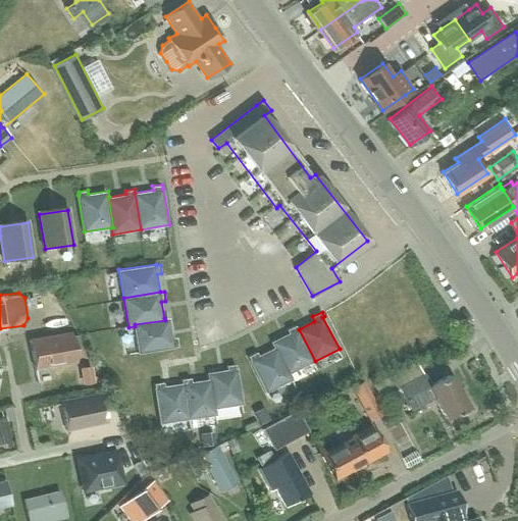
[(170,317),(164,318),(165,320),(135,324),(135,326),(139,353),(175,348),(175,347),(179,346),(177,336),(174,336),(170,317)]
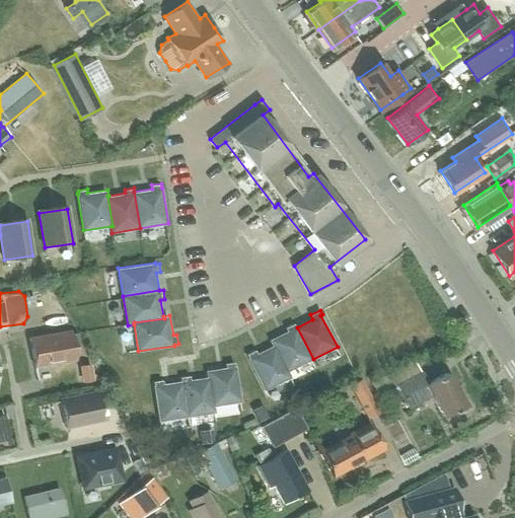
[(288,330),(271,341),(273,346),(275,345),(288,371),(290,371),(313,359),(297,327),(295,322),(286,327),(288,330)]
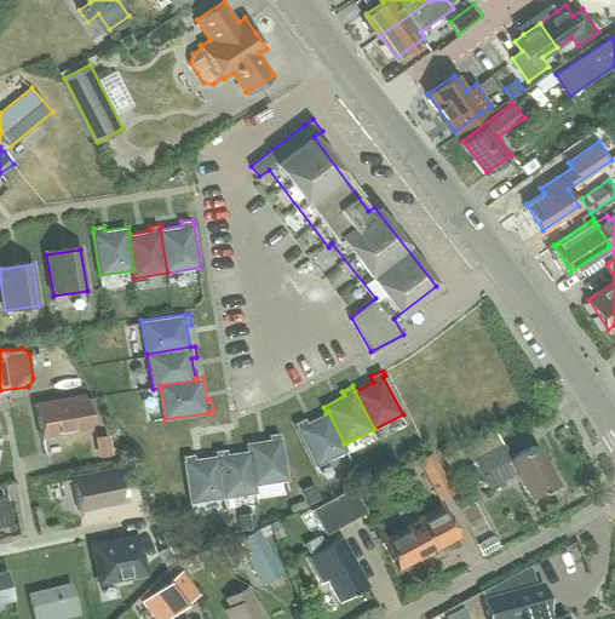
[(86,395),(38,403),(44,436),(91,429),(86,395)]
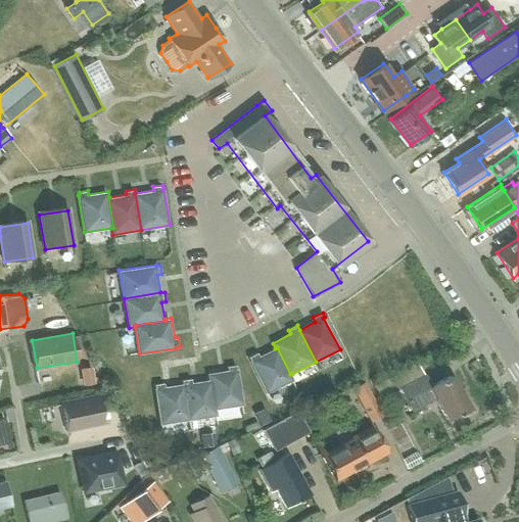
[(294,379),(292,374),(290,374),(277,347),(275,348),(261,357),(258,352),(249,357),(251,360),(268,392),(294,379)]
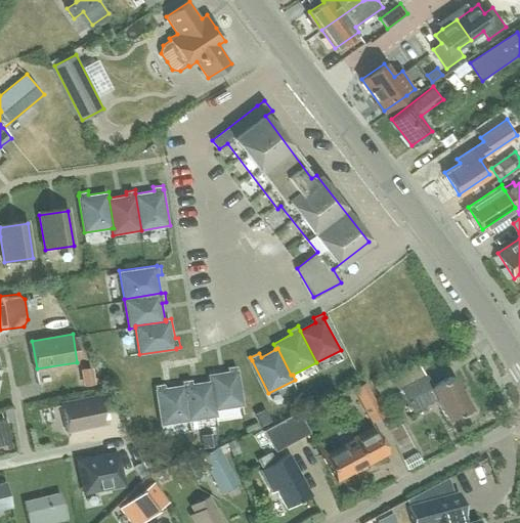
[(208,374),(209,380),(211,380),(216,409),(217,409),(245,405),(240,369),(239,369),(237,365),(228,366),(228,369),(208,374)]
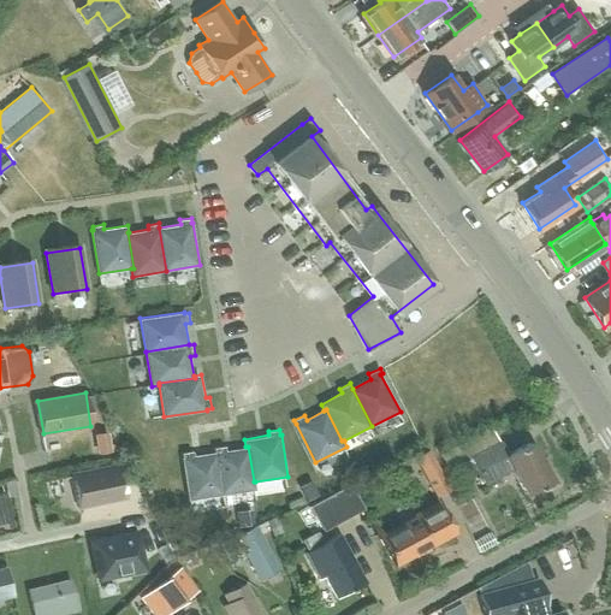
[(105,447),(101,447),(102,451),(112,450),(108,432),(102,433),(105,447)]
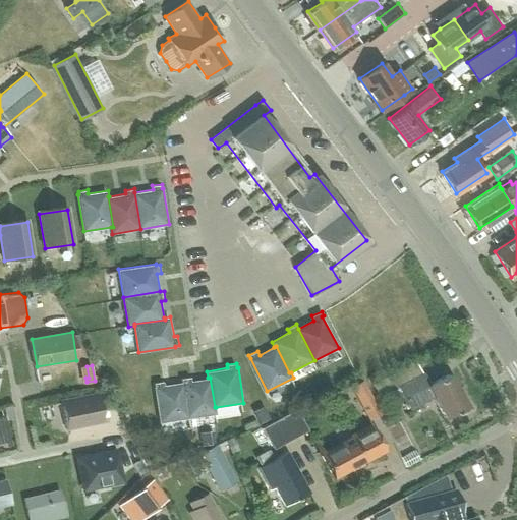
[(412,408),(435,396),(446,417),(471,404),(461,386),(457,388),(449,372),(429,384),(424,372),(400,386),(412,408)]
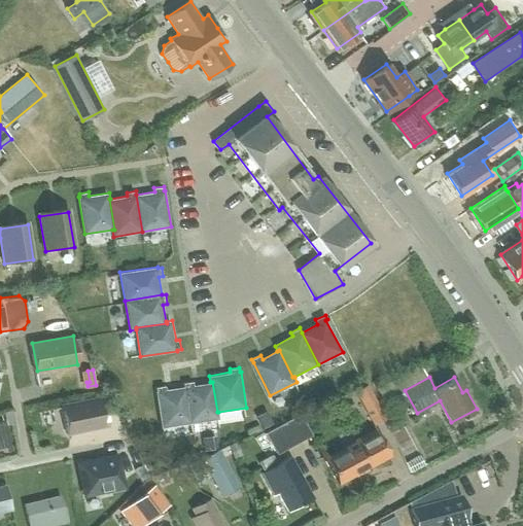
[(184,382),(184,386),(190,423),(220,418),(218,412),(217,412),(212,382),(210,382),(194,385),(194,381),(184,382)]
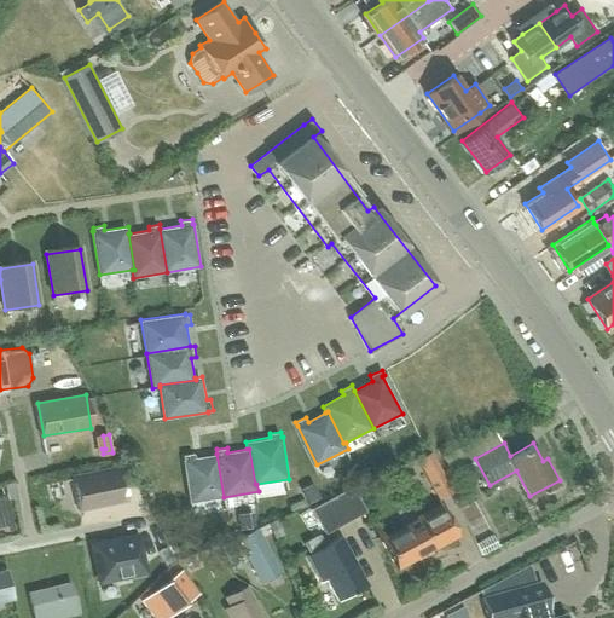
[(433,451),(420,458),(441,498),(455,491),(433,451)]
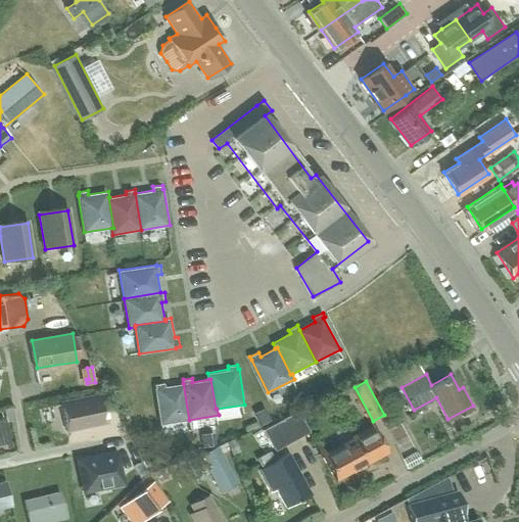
[(156,388),(155,388),(160,424),(189,420),(183,383),(166,386),(166,383),(155,384),(156,388)]
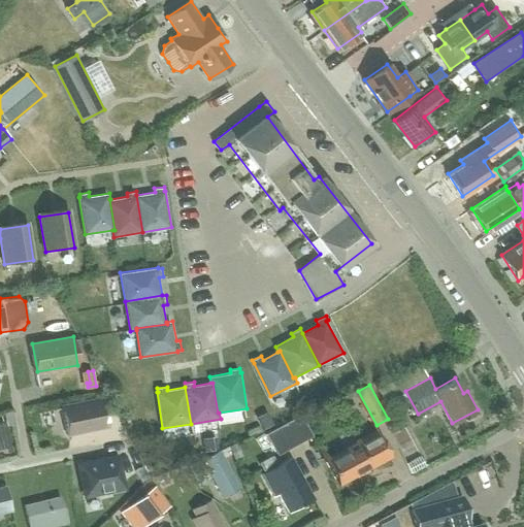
[(99,399),(63,407),(69,433),(104,426),(99,399)]
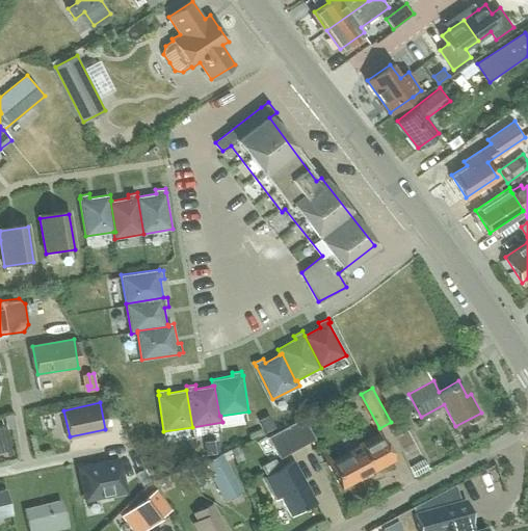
[(12,415),(5,416),(6,424),(7,428),(16,426),(12,415)]
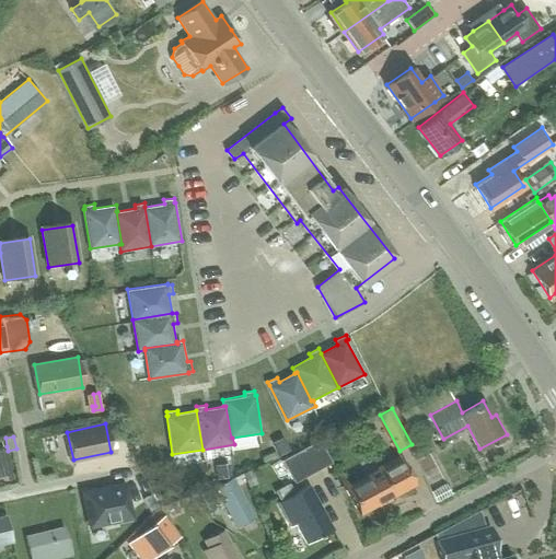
[(282,459),(294,480),(332,461),(321,439),(282,459)]
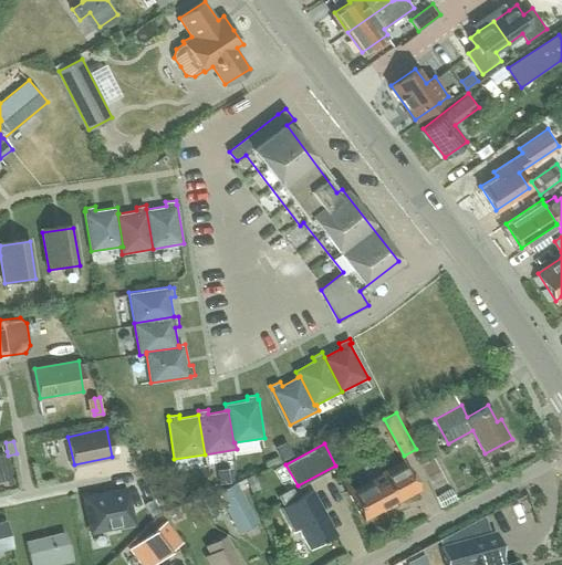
[(7,451),(0,451),(0,478),(12,475),(8,456),(7,451)]
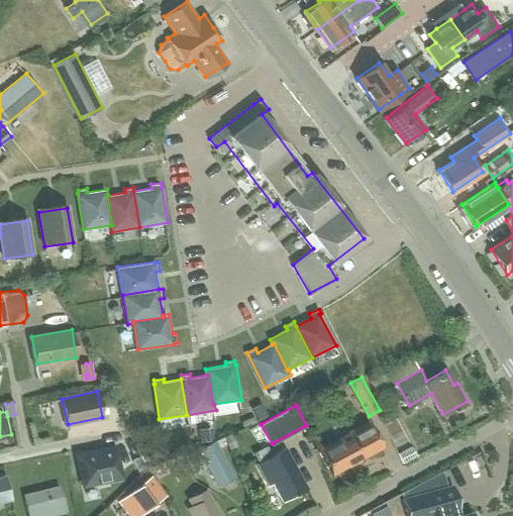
[(370,422),(319,449),(332,475),(384,446),(370,422)]
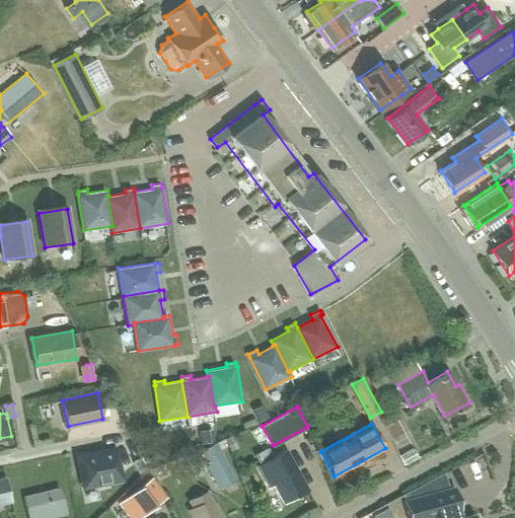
[(233,435),(226,439),(232,451),(239,447),(233,435)]
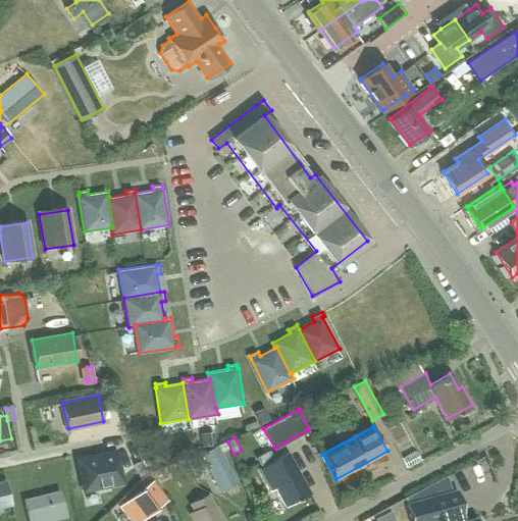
[(218,445),(188,460),(194,473),(209,465),(221,490),(238,481),(220,448),(218,446),(218,445)]
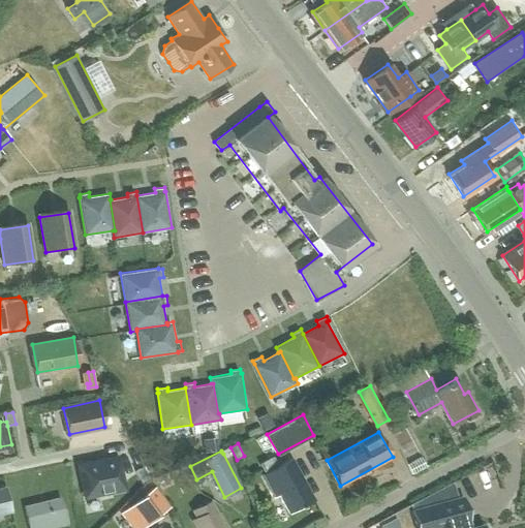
[(119,456),(80,464),(86,496),(125,488),(119,456)]
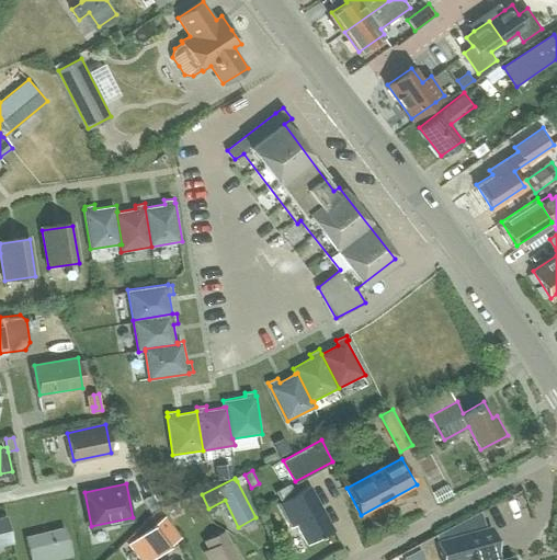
[(286,487),(277,492),(283,501),(296,493),(291,484),(286,487)]
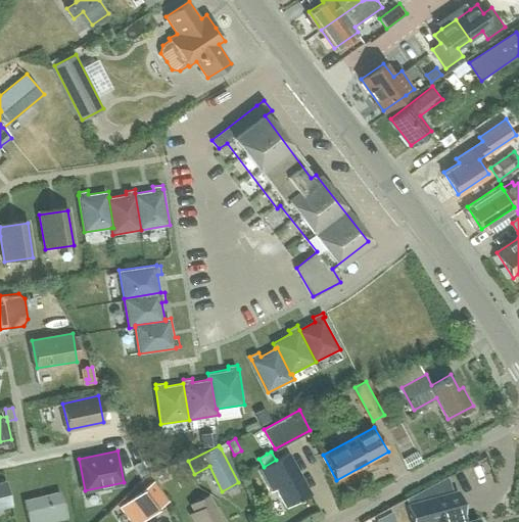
[(264,467),(261,469),(270,486),(272,491),(276,488),(287,509),(312,495),(289,454),(288,454),(276,460),(264,467)]
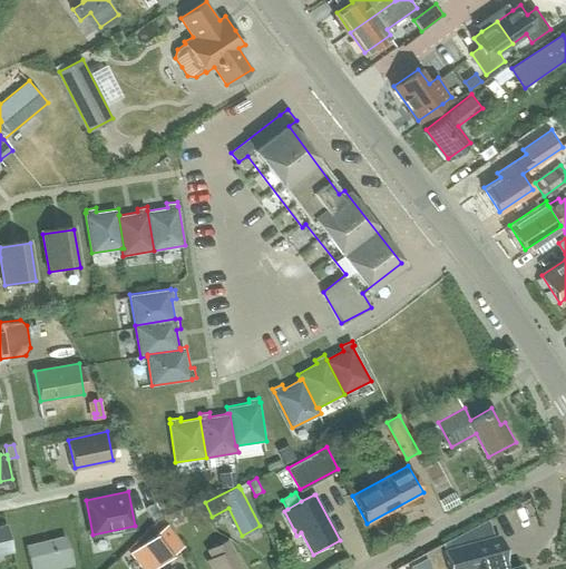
[(155,503),(148,507),(154,519),(160,514),(155,503)]
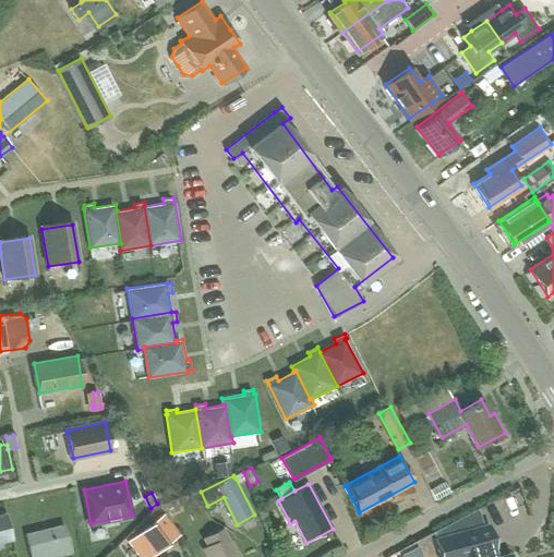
[(481,509),(438,531),(441,540),(449,536),(485,527),(481,509)]
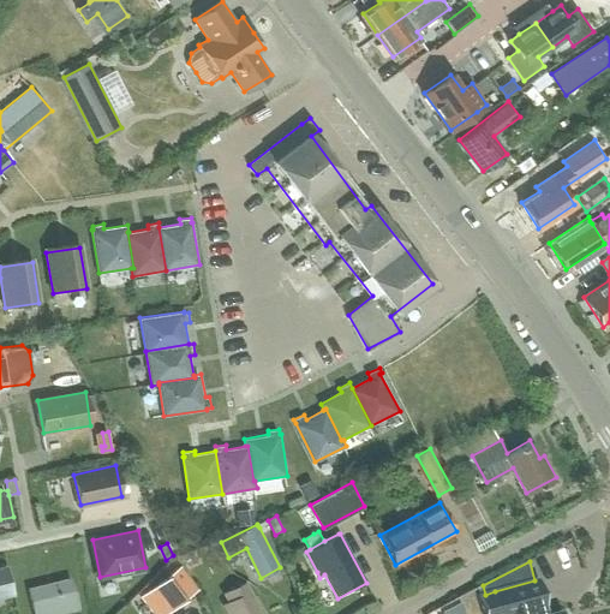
[(180,566),(142,595),(156,613),(162,613),(197,588),(180,566)]
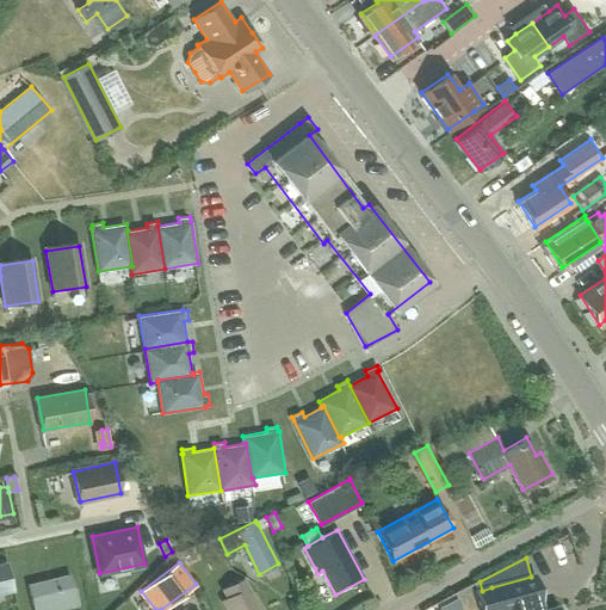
[(6,564),(0,564),(0,593),(13,591),(6,564)]
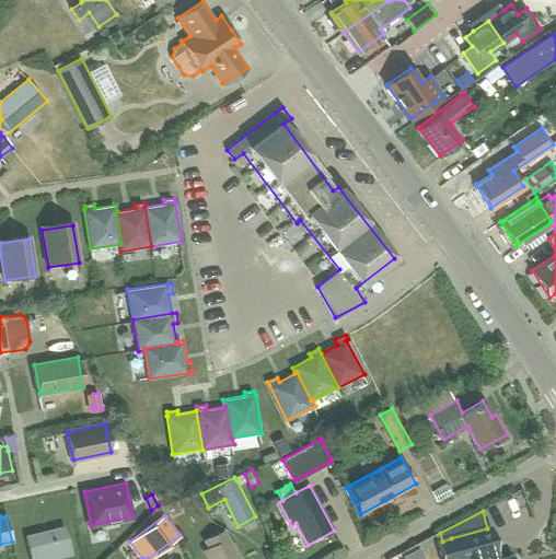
[(66,527),(27,536),(32,558),(46,558),(72,552),(66,527)]
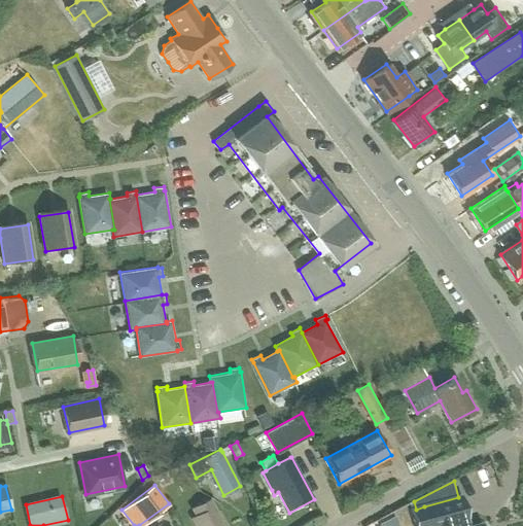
[(416,510),(412,511),(416,525),(436,525),(444,524),(444,525),(482,525),(482,524),(476,525),(471,525),(462,496),(458,497),(424,506),(416,510)]
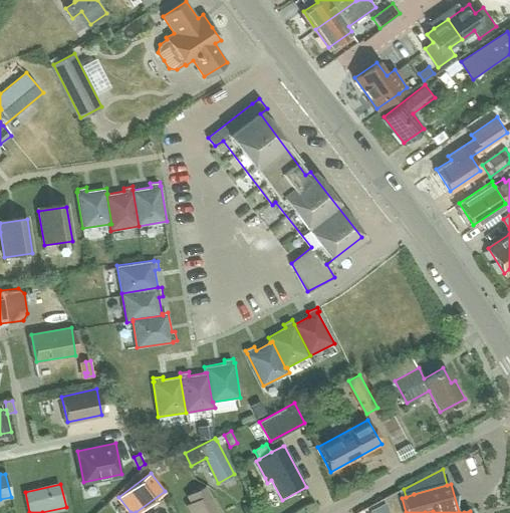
[(191,503),(189,504),(194,512),(219,512),(205,486),(187,495),(191,503)]
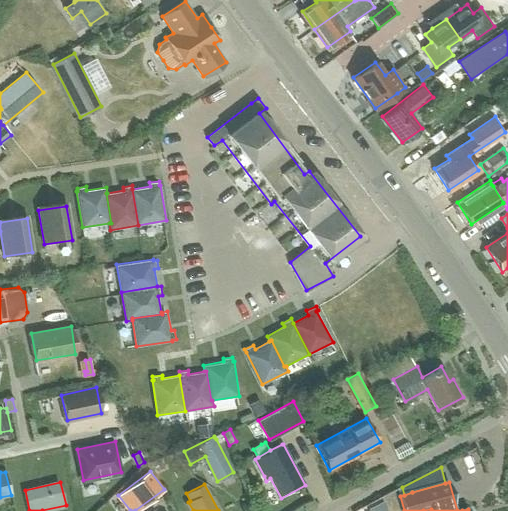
[(388,510),(386,501),(371,509),(371,510),(388,510)]
